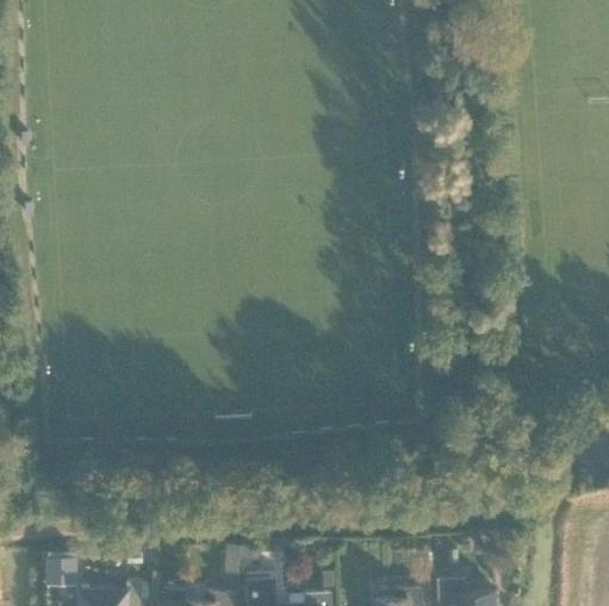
[(47,556),(47,575),(74,575),(74,556),(47,556)]
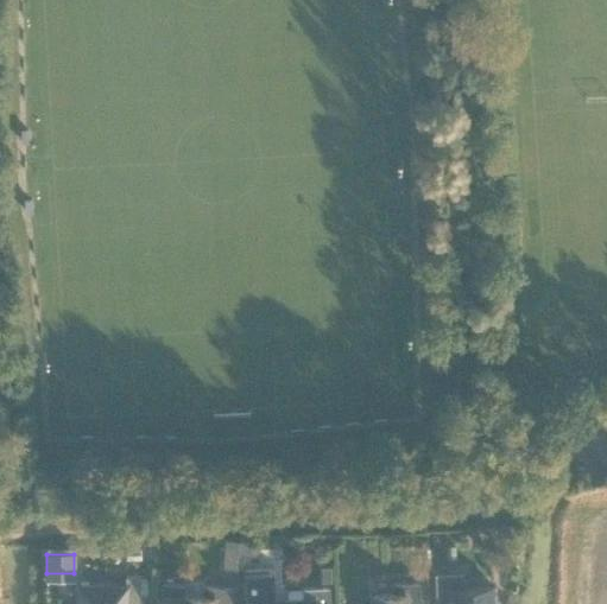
[(333,583),(330,560),(321,561),(322,583),(333,583)]
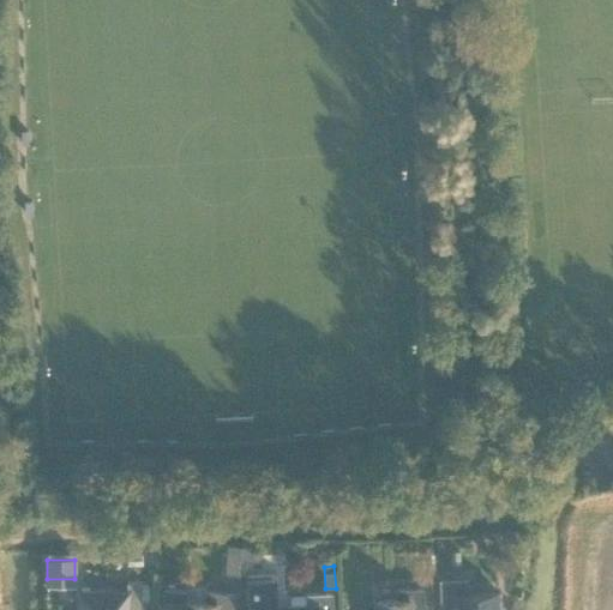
[(290,609),(290,607),(277,607),(276,574),(246,575),(247,609),(290,609)]
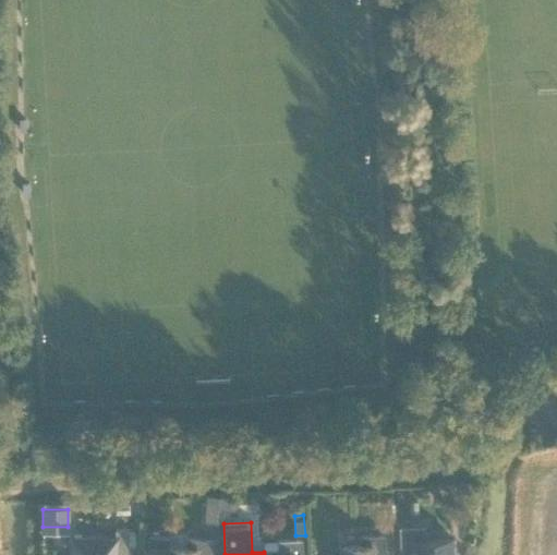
[(451,554),(451,541),(424,542),(424,528),(399,529),(399,554),(451,554)]
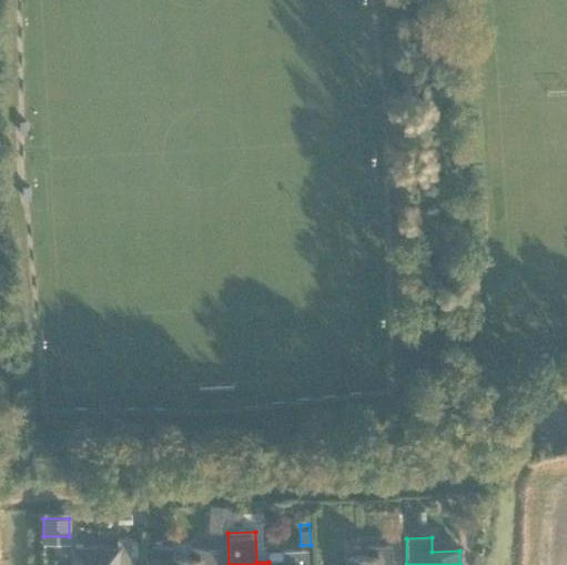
[(130,564),(131,541),(118,541),(117,551),(73,550),(72,564),(130,564)]
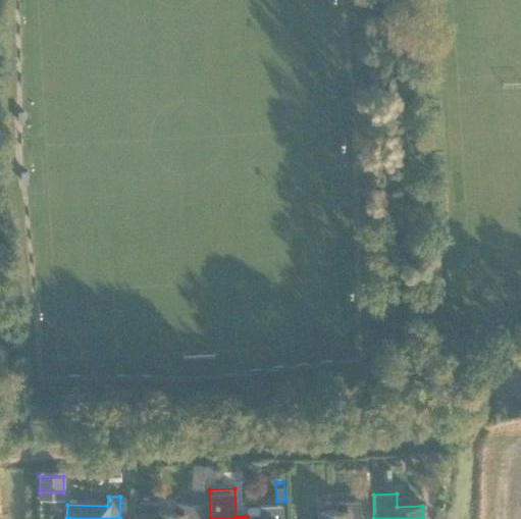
[(173,513),(157,512),(157,503),(140,502),(138,518),(198,518),(199,506),(173,505),(173,513)]
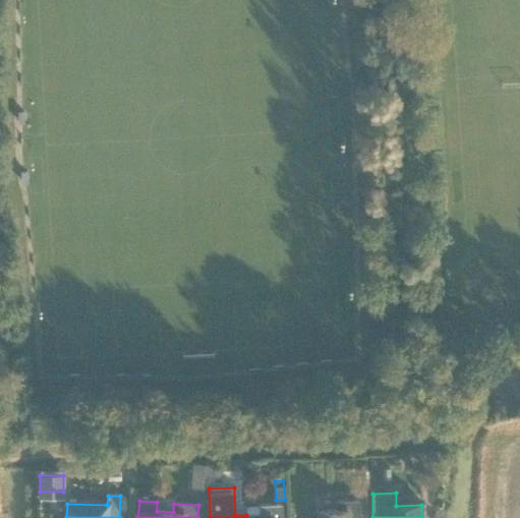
[(359,517),(358,501),(336,502),(336,510),(320,511),(320,517),(359,517)]
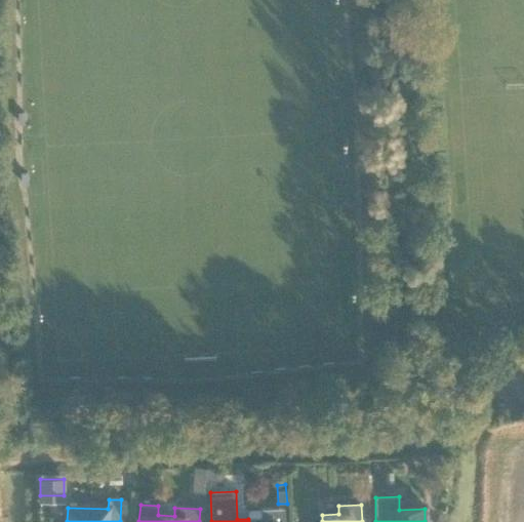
[(248,519),(248,521),(284,521),(284,509),(260,510),(260,518),(248,519)]
